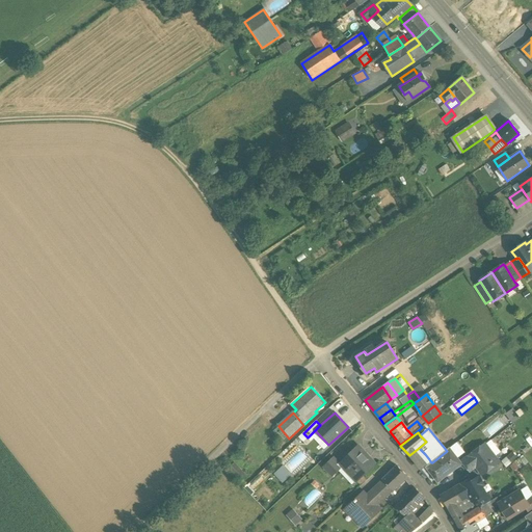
[(485,444),(461,461),(470,472),(475,468),(480,468),(483,473),(499,462),(485,444)]
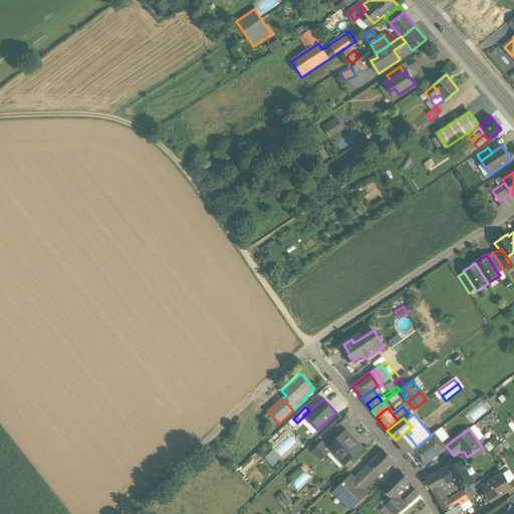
[(354,441),(345,432),(330,447),(340,457),(337,459),(344,466),(351,459),(350,458),(354,454),(355,455),(363,449),(355,440),(354,441)]
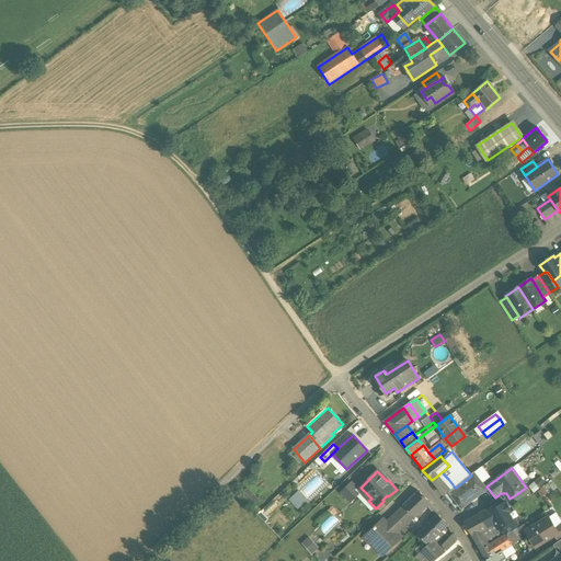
[(442,472),(432,480),(437,487),(448,479),(442,472)]
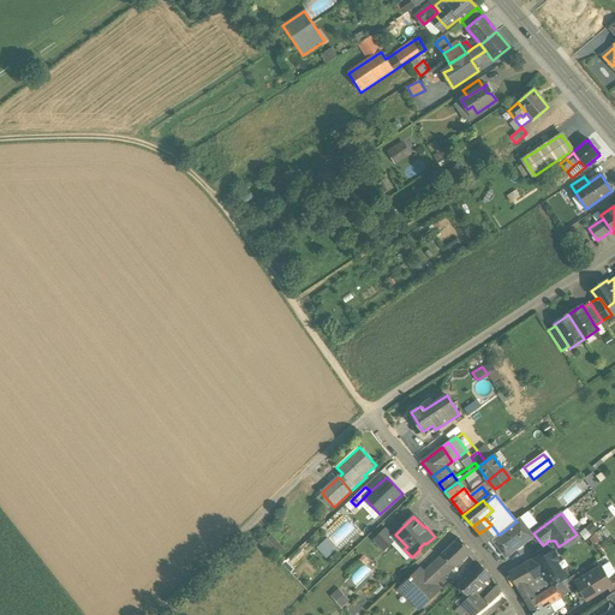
[(500,535),(493,539),(506,557),(533,536),(520,519),(517,521),(500,535)]
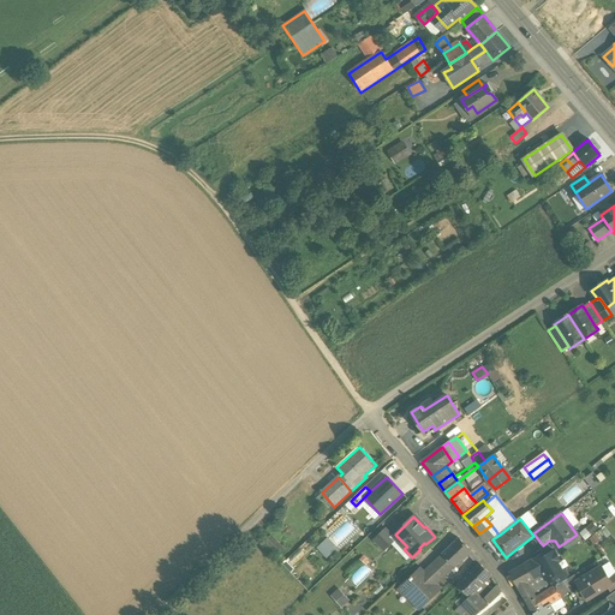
[(580,532),(585,538),(597,529),(592,523),(580,532)]
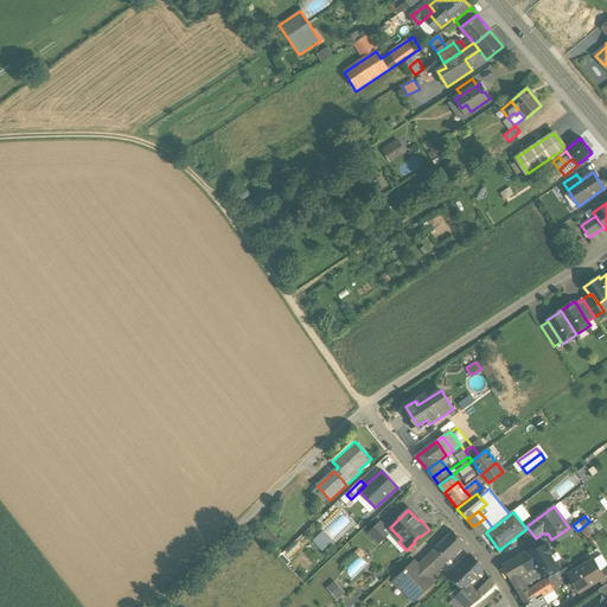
[(485,518),(473,526),(481,536),(492,528),(491,526),(490,524),(485,518)]
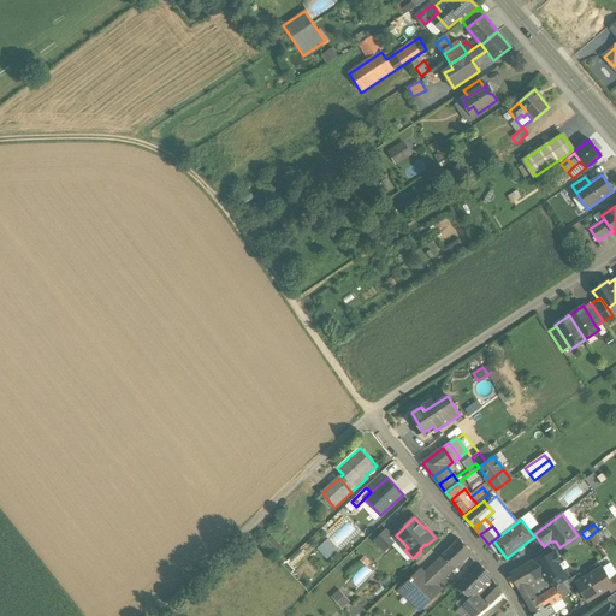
[(386,531),(375,542),(386,552),(397,542),(386,531)]
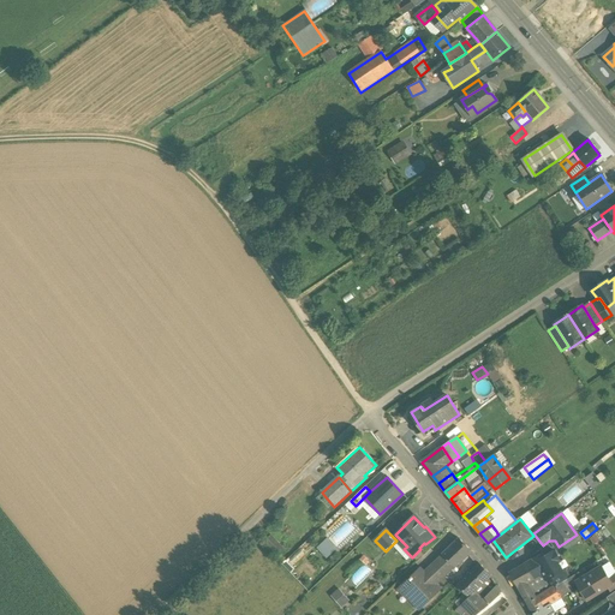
[(603,537),(598,531),(586,539),(592,547),(603,537)]
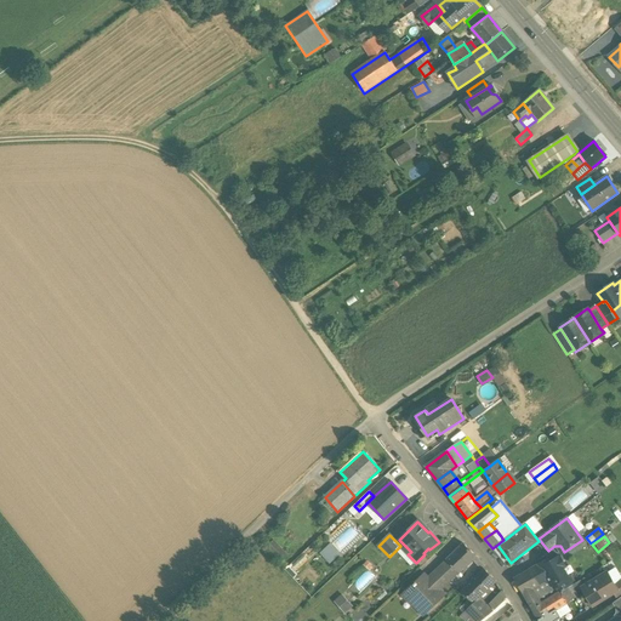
[(278,559),(284,553),(273,541),(267,547),(278,559)]
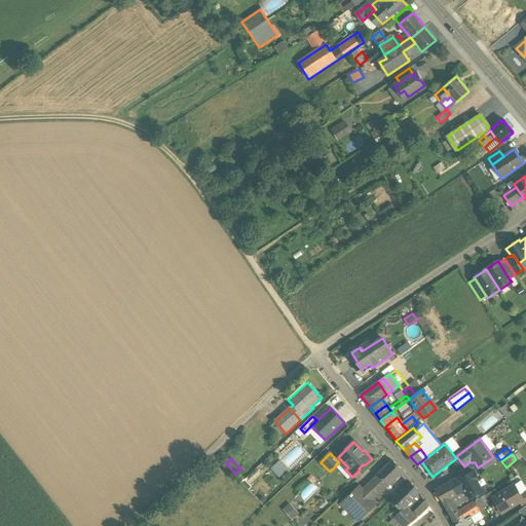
[(280,460),(271,468),(279,478),(289,470),(280,460)]
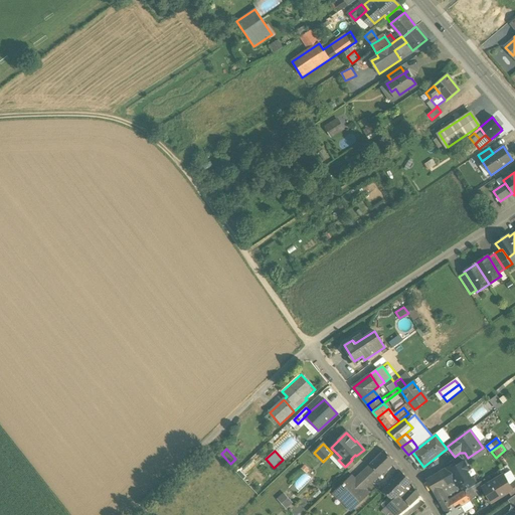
[(394,462),(384,451),(371,465),(380,475),(381,475),(394,462)]
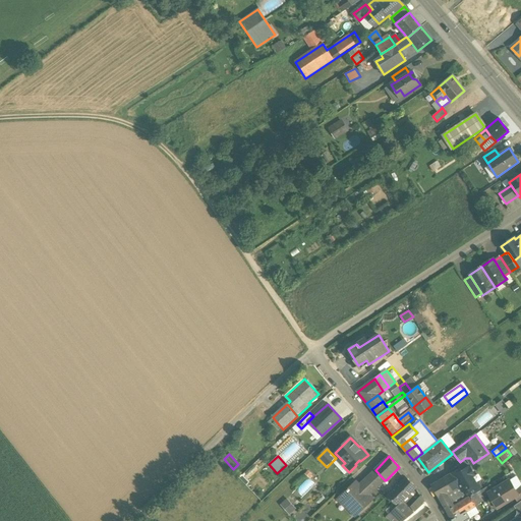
[(469,467),(461,471),(459,469),(453,473),(460,485),(460,486),(463,490),(476,483),(472,477),(474,475),(469,467)]
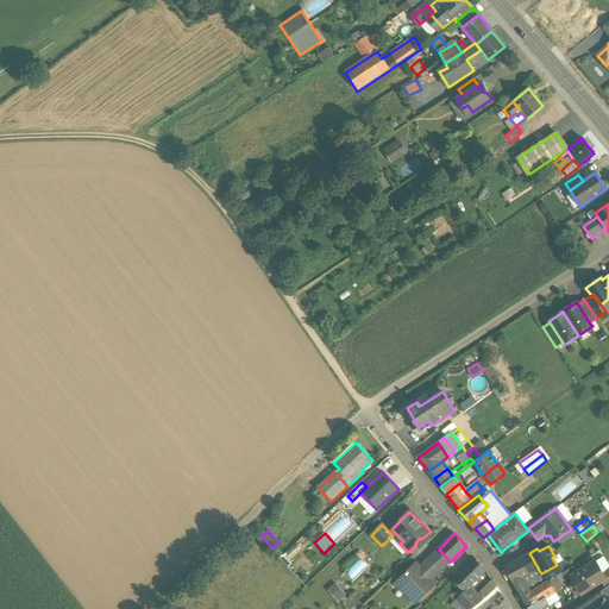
[(450,562),(439,550),(429,559),(440,570),(450,562)]
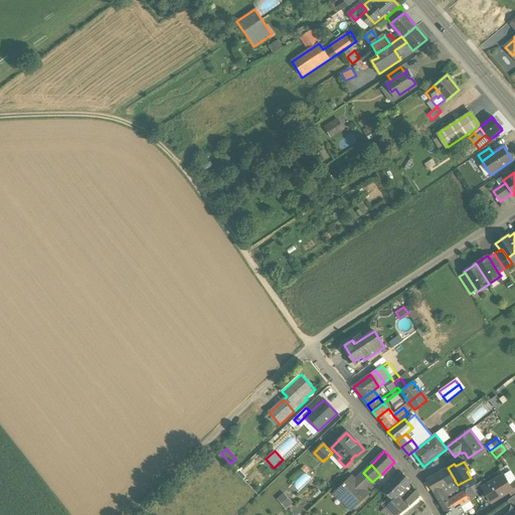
[(448,468),(426,480),(434,492),(442,488),(455,481),(455,480),(448,468)]
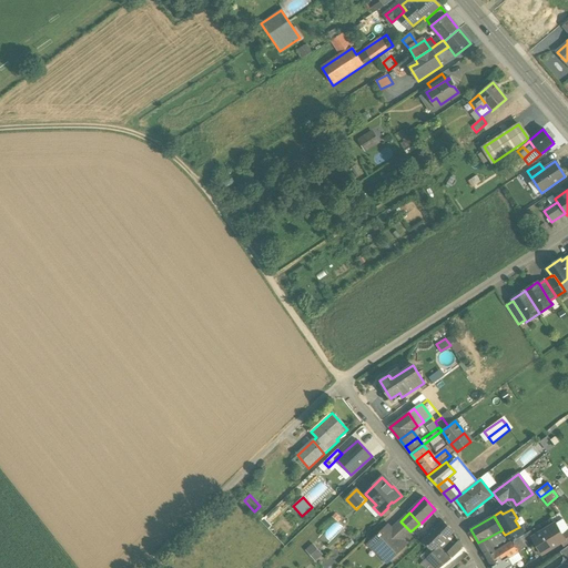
[(443,520),(422,540),(429,548),(433,551),(437,548),(454,531),(443,520)]
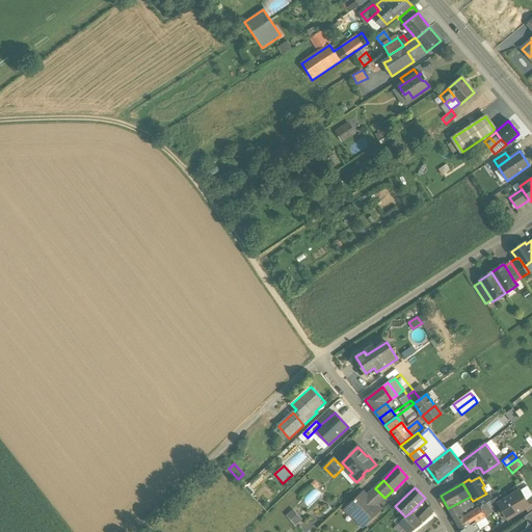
[(384,498),(375,488),(370,493),(379,503),(384,498)]
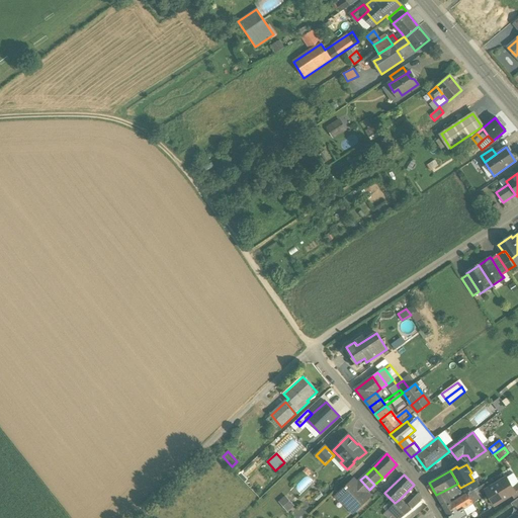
[(507,478),(486,490),(491,499),(490,499),(495,506),(500,503),(499,502),(512,494),(515,492),(512,488),(513,488),(507,478)]
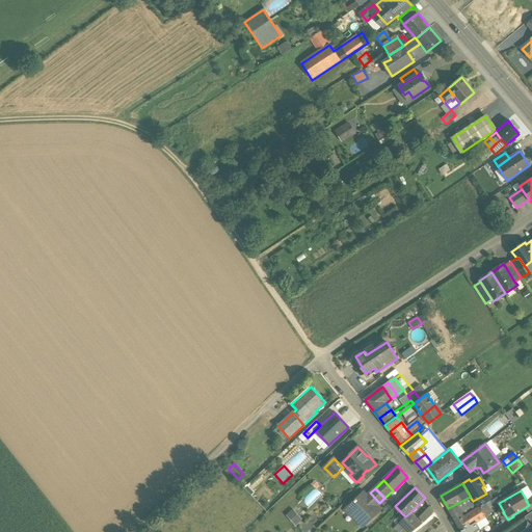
[(367,496),(365,493),(356,500),(347,508),(354,516),(352,519),(353,520),(354,519),(363,527),(380,510),(376,506),(379,503),(370,493),(367,496)]
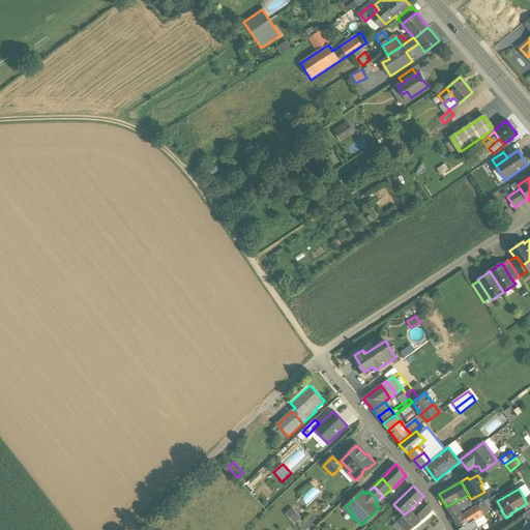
[(484,492),(471,499),(475,507),(484,502),(491,498),(487,492),(484,493),(484,492)]
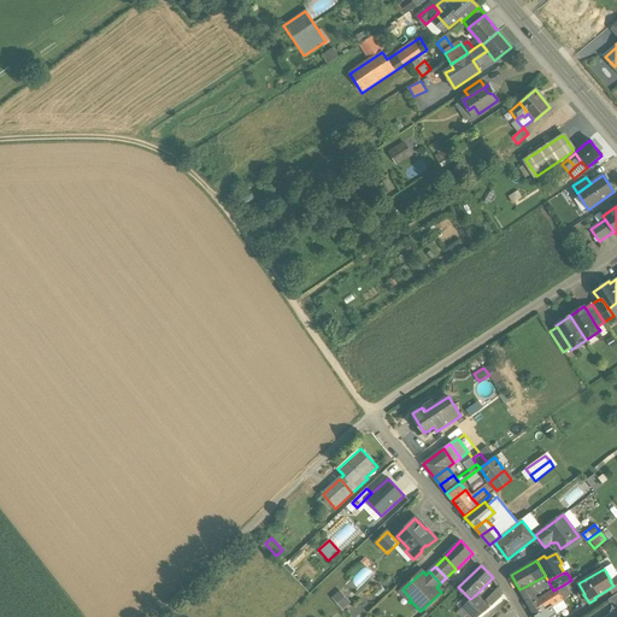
[(529,585),(519,589),(524,598),(534,592),(529,585)]
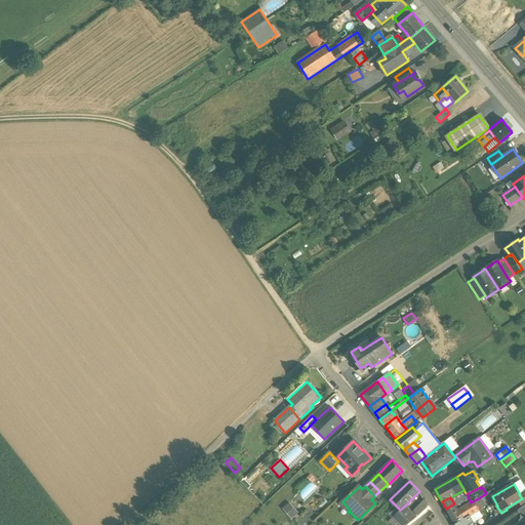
[(480,497),(472,501),(478,511),(479,510),(485,507),(480,497)]
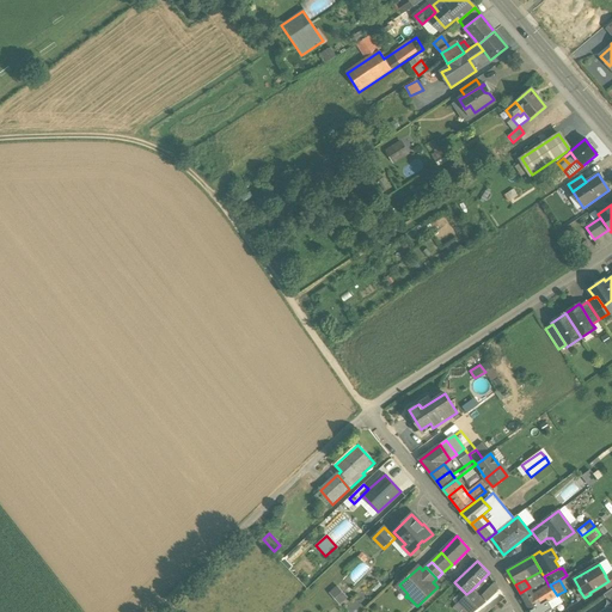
[(495,583),(482,595),(485,600),(487,600),(487,601),(499,591),(495,583)]
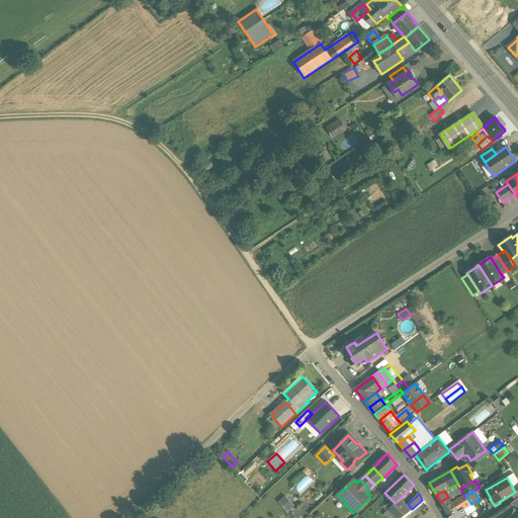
[(464,496),(451,504),(448,497),(440,502),(449,517),(469,505),(471,504),(465,495),(464,496)]
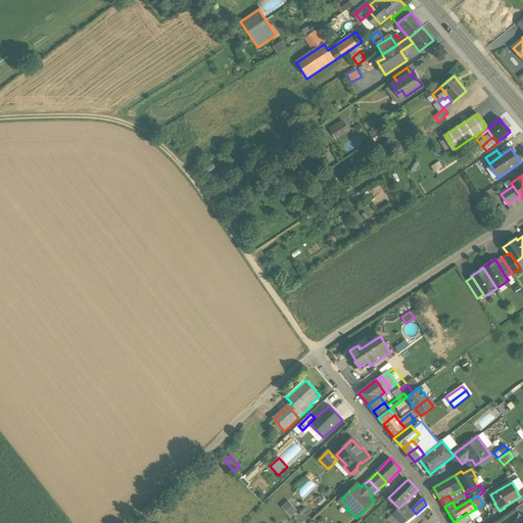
[(296,511),(288,501),(282,506),(291,516),(296,511)]
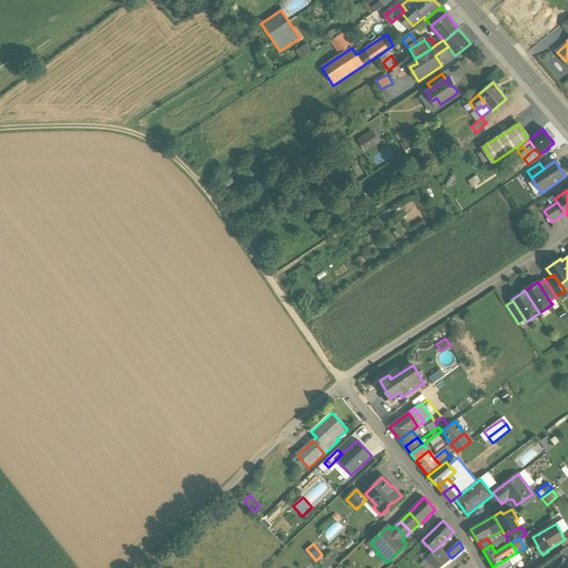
[(427,557),(426,558),(433,565),(444,555),(437,548),(433,551),(427,557)]
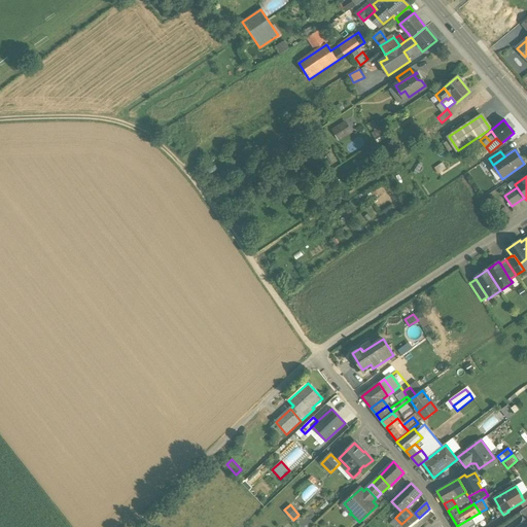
[(495,513),(485,520),(488,525),(498,518),(495,513)]
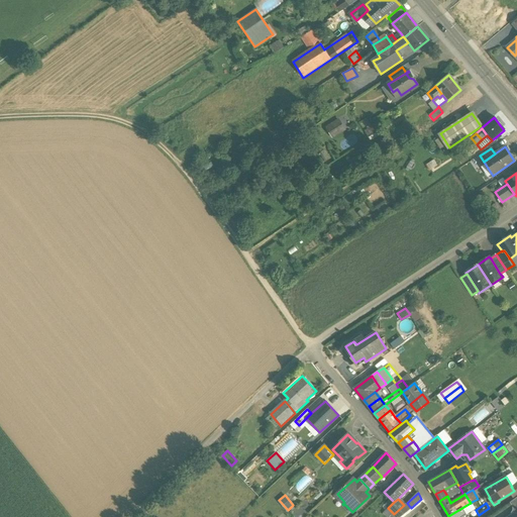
[(404,505),(394,514),(396,516),(399,516),(409,510),(404,505)]
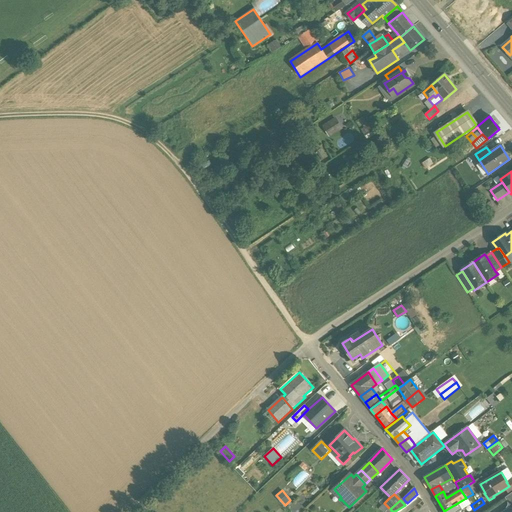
[(392,511),(390,509),(384,503),(379,508),(383,511),(384,511),(385,511),(392,511)]
